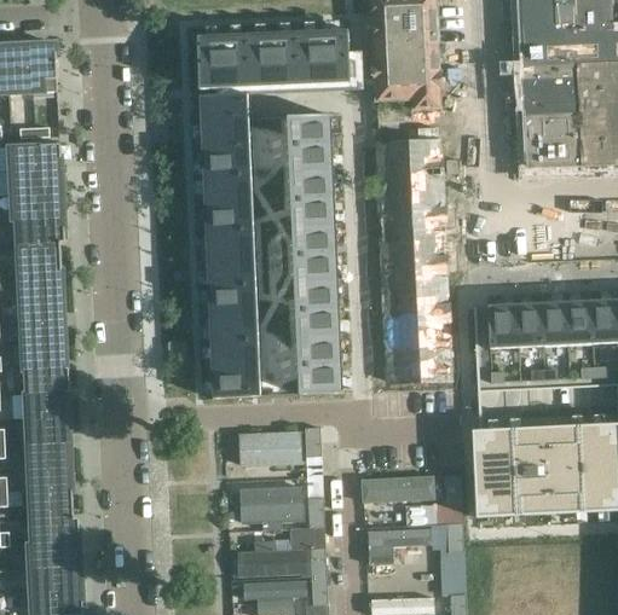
[(369,0),(371,44),(373,44),(374,63),(371,63),(373,80),(375,80),(375,100),(411,98),(413,109),(442,106),(442,88),(443,88),(442,68),(440,68),(438,41),(439,41),(437,0),(369,0)]
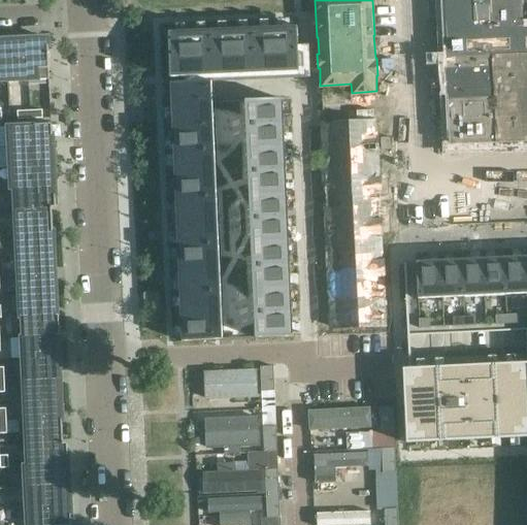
[(442,0),(450,121),(451,142),(526,138),(526,25),(519,26),(517,0),(442,0)]
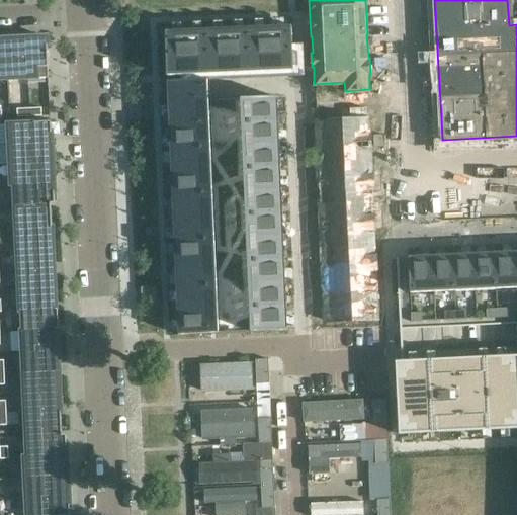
[(171,28),(164,28),(164,40),(165,62),(166,74),(179,73),(179,79),(206,77),(303,73),(302,41),(291,43),(290,23),(283,23),(274,24),(262,24),(254,24),(242,25),(234,25),(222,26),(212,26),(200,27),(192,27),(180,28),(171,28)]
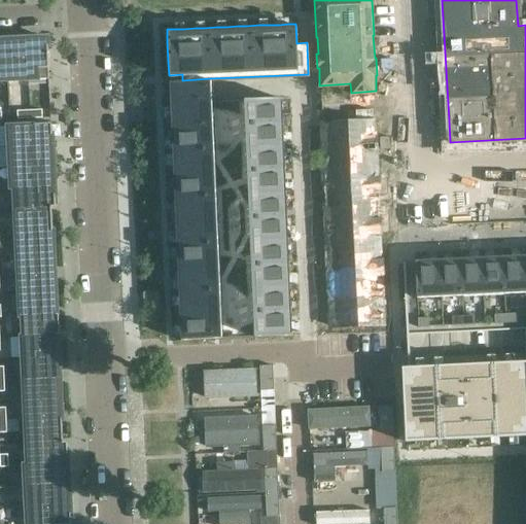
[(47,64),(46,35),(26,36),(28,77),(47,76),(47,65),(47,64)]
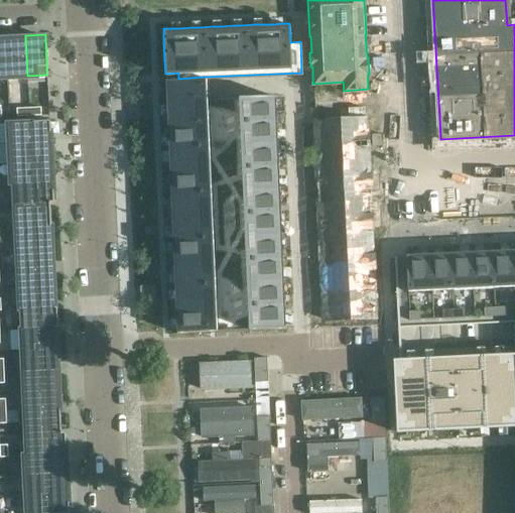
[(27,76),(25,35),(5,36),(7,77),(27,76)]
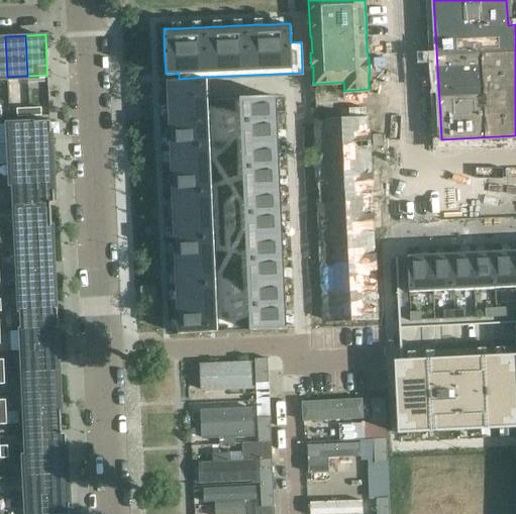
[(276,98),(276,94),(275,94),(265,95),(265,94),(231,96),(216,97),(207,97),(207,94),(206,77),(179,79),(170,79),(166,79),(166,82),(167,97),(167,103),(168,114),(168,132),(169,143),(169,148),(170,160),(170,179),(171,190),(171,195),(172,206),(172,224),(173,235),(173,240),(174,252),(174,271),(175,282),(175,287),(176,298),(176,316),(177,328),(177,331),(189,331),(225,329),(240,329),(274,327),(286,326),(277,109),(277,105),(276,98)]
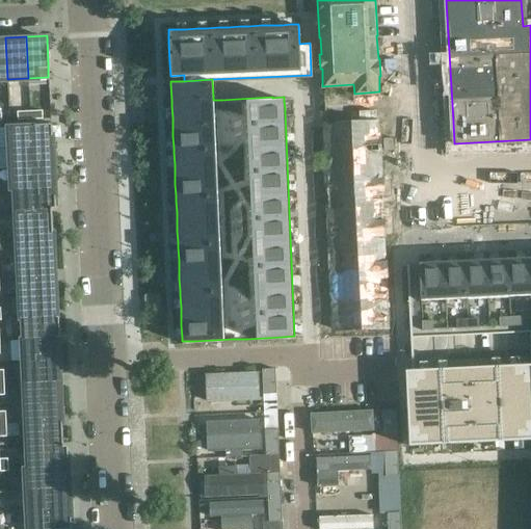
[(29,116),(29,108),(17,109),(17,117),(29,116)]
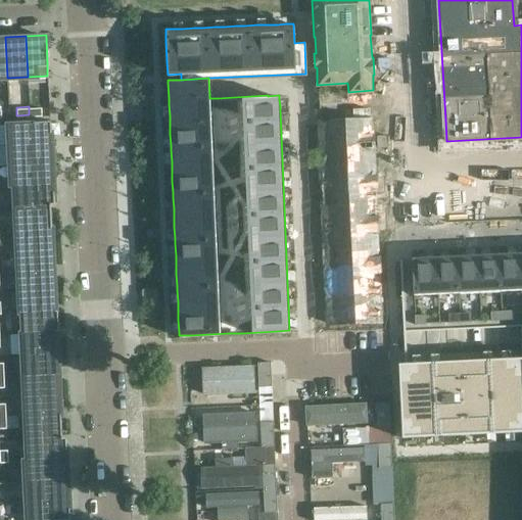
[(29,106),(29,114),(41,114),(41,106),(29,106)]
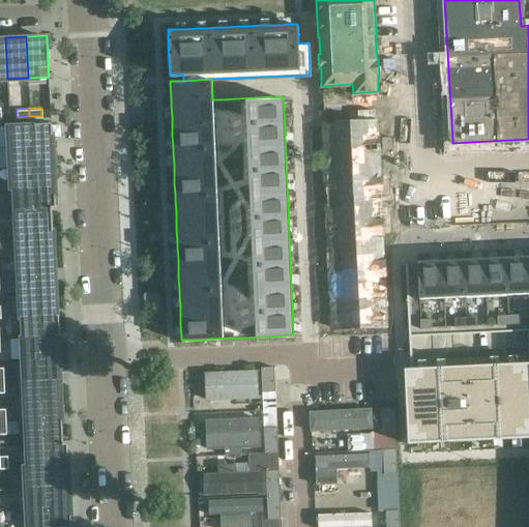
[(373,108),(356,109),(357,121),(374,120),(373,108)]
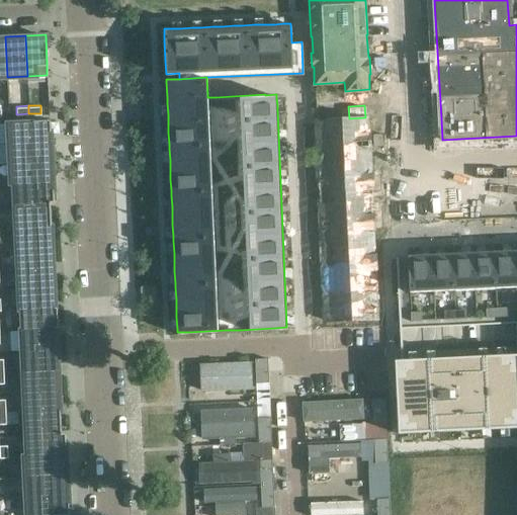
[(367,117),(317,119),(318,136),(317,136),(317,149),(318,149),(318,161),(319,176),(318,176),(318,188),(319,188),(320,204),(321,204),(321,217),(321,229),(322,229),(323,244),(323,255),(323,258),(324,268),(323,268),(323,271),(324,271),(324,281),(324,284),(325,294),(325,296),(326,308),(325,308),(325,311),(326,311),(326,319),(377,316),(374,255),(373,255),(372,226),(372,215),(371,215),(370,201),(371,201),(371,174),(370,174),(370,158),(369,158),(367,117)]
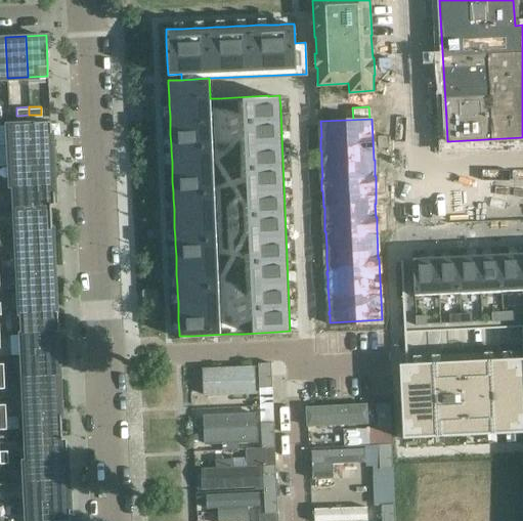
[(7,141),(51,139),(50,121),(49,120),(6,122),(7,141)]
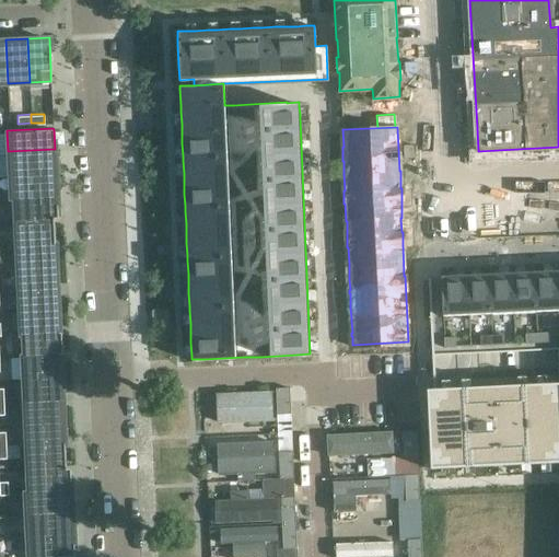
[(56,171),(55,149),(8,151),(9,173),(56,171)]
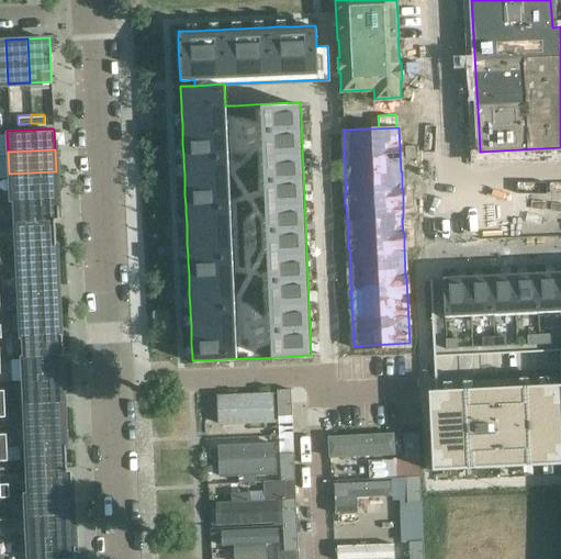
[(57,194),(56,171),(9,174),(10,197),(57,194)]
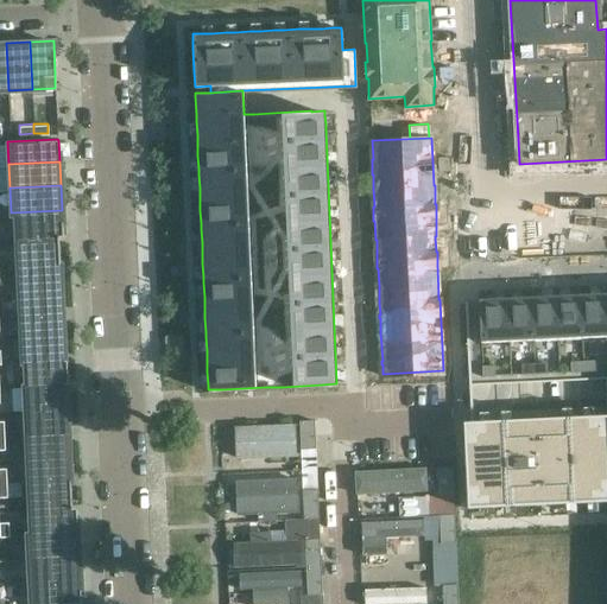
[(63,234),(62,210),(11,213),(11,215),(14,214),(16,237),(62,235),(63,234)]
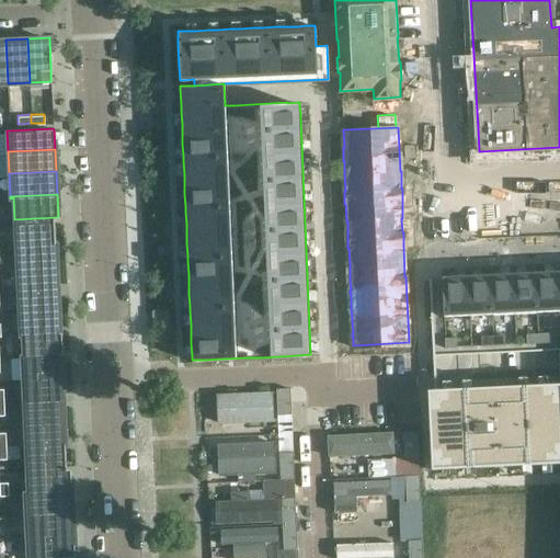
[(15,241),(55,239),(54,221),(14,224),(15,241)]
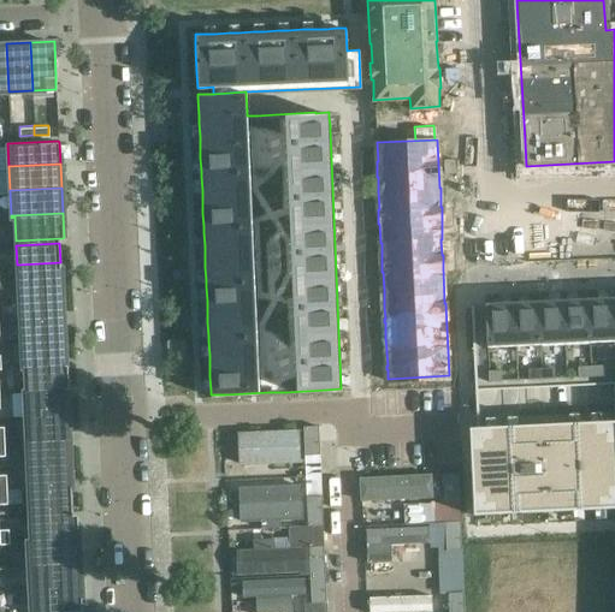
[(61,287),(60,262),(17,265),(18,290),(61,287)]
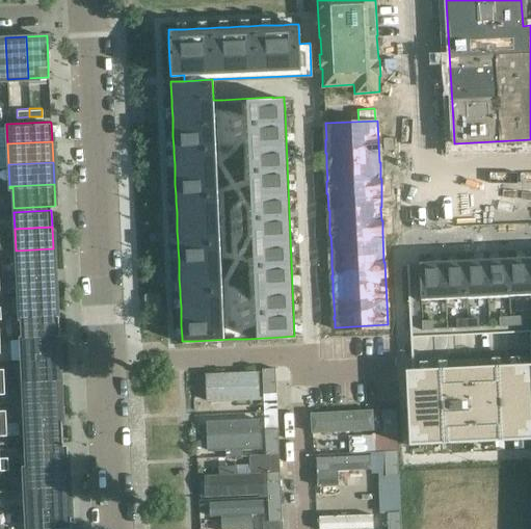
[(54,270),(53,248),(16,250),(17,272),(54,270)]
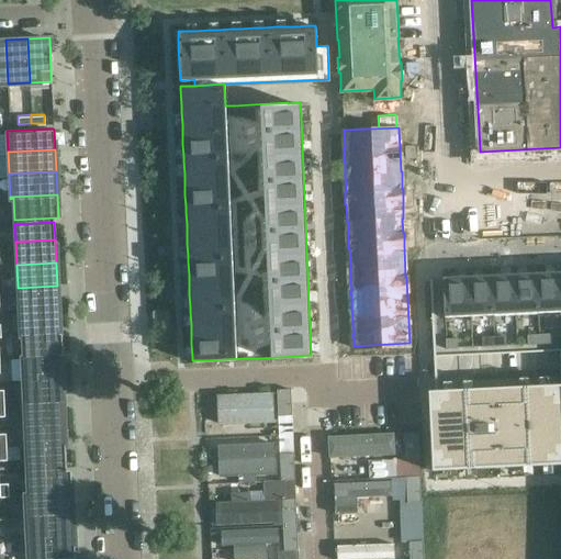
[(559,310),(559,294),(558,270),(554,270),(545,270),(535,271),(536,295),(537,311),(559,310)]
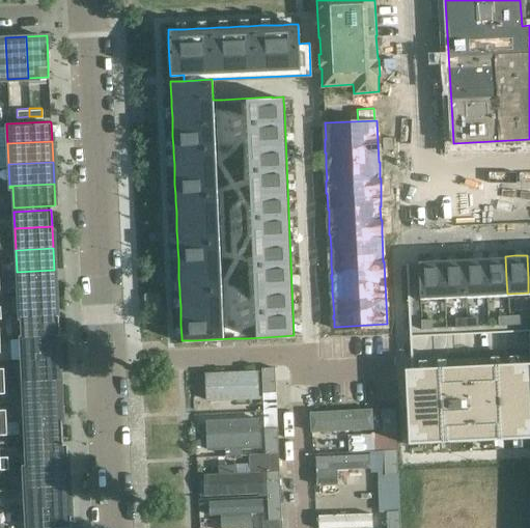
[(507,294),(506,279),(505,256),(497,256),(487,257),(484,257),(485,280),(486,295),(507,294)]
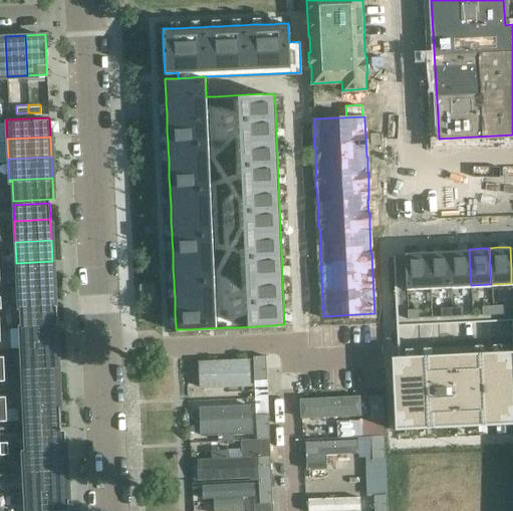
[(471,285),(470,271),(469,249),(466,249),(457,249),(449,250),(450,272),(450,286),(471,285)]
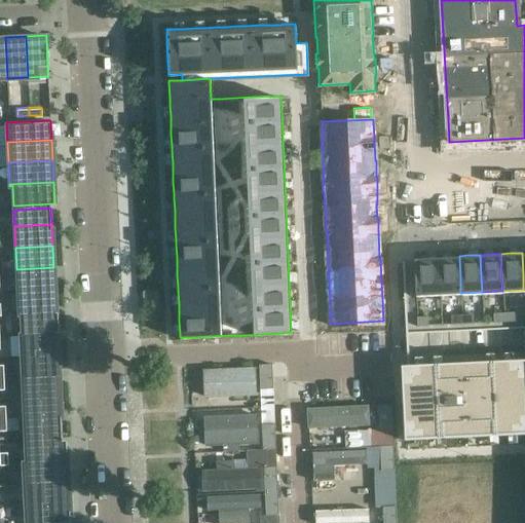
[(460,293),(460,278),(459,256),(450,256),(441,257),(438,257),(439,279),(440,294),(460,293)]
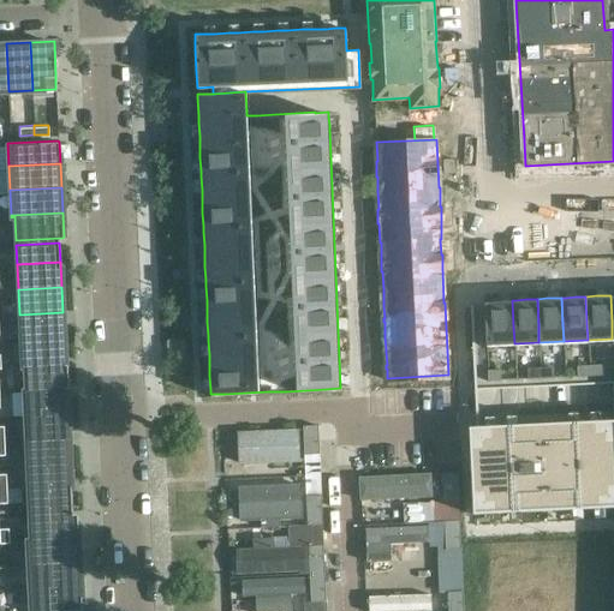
[(514,343),(513,327),(512,300),(508,300),(498,300),(483,301),(484,328),(486,345),(514,343)]
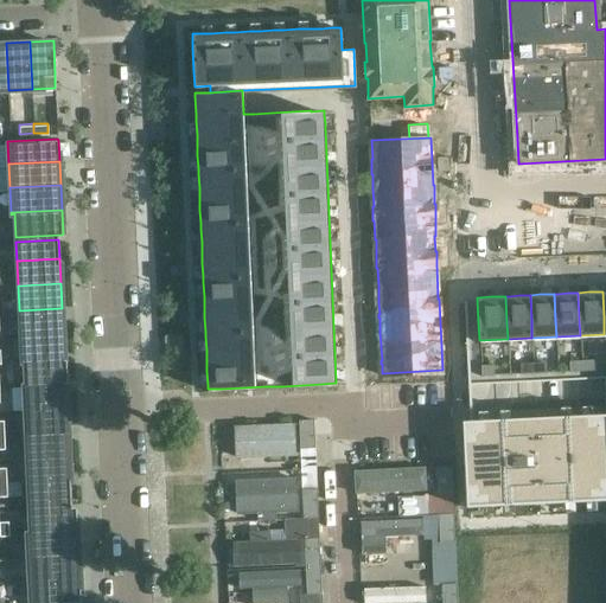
[(63,333),(62,308),(19,310),(20,334),(63,333)]
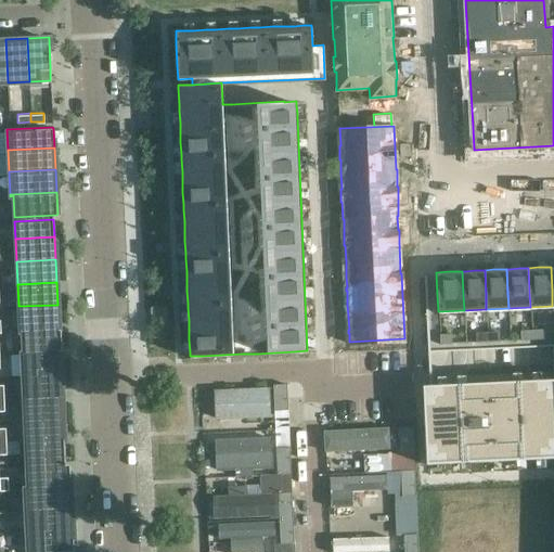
[(166,304),(151,305),(151,317),(167,317),(166,304)]
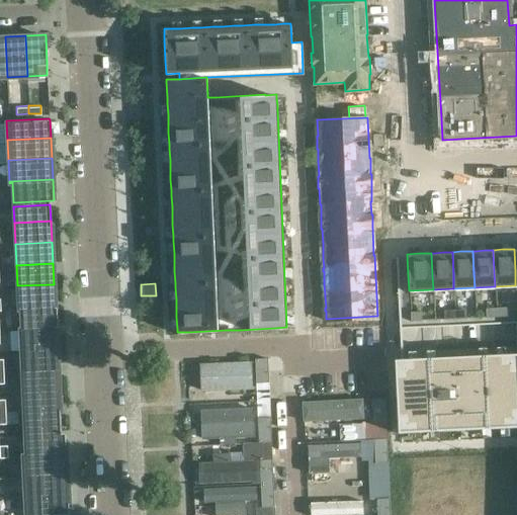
[(55,305),(54,284),(17,285),(18,308),(23,308),(23,307),(55,305)]
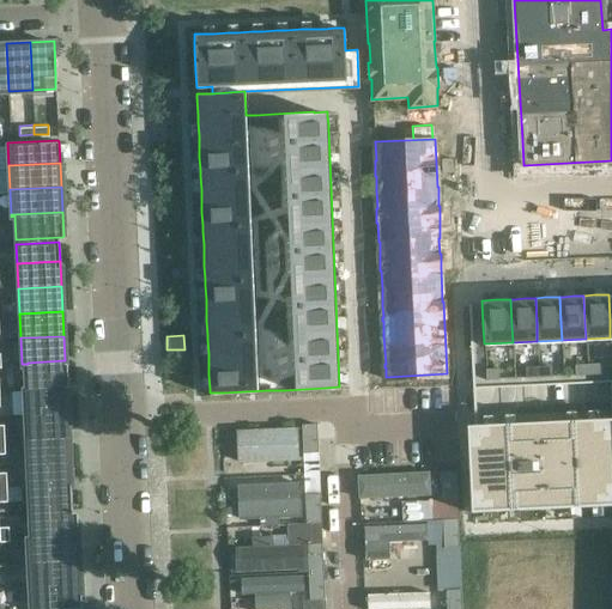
[(68,385),(67,361),(65,361),(65,360),(28,363),(28,364),(22,364),(22,365),(24,365),(25,387),(23,388),(68,385)]
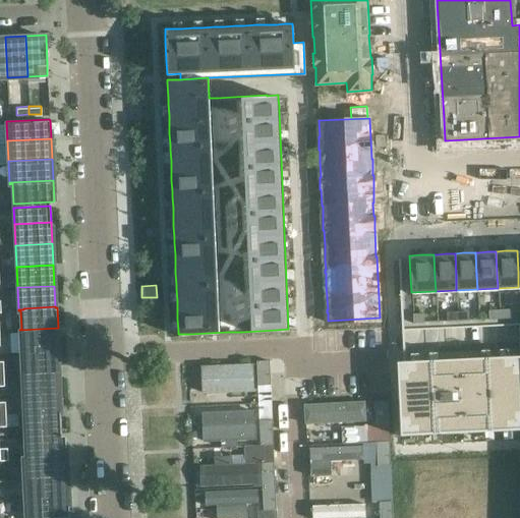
[(499,317),(499,307),(487,308),(488,318),(499,317)]
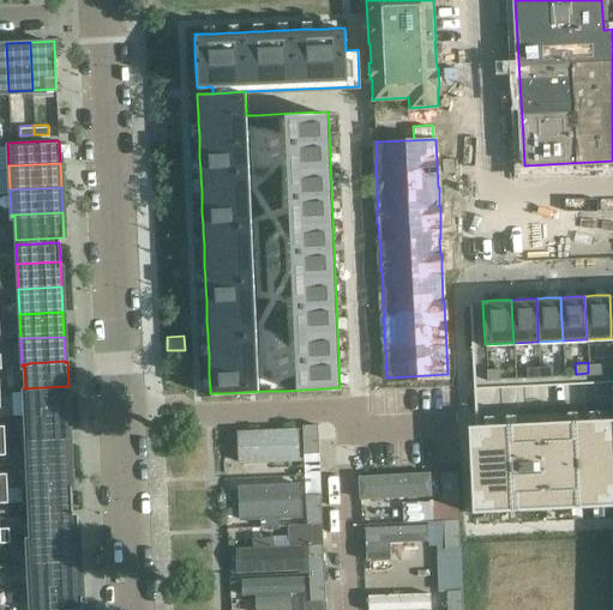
[(600,362),(588,362),(588,373),(601,373),(600,362)]
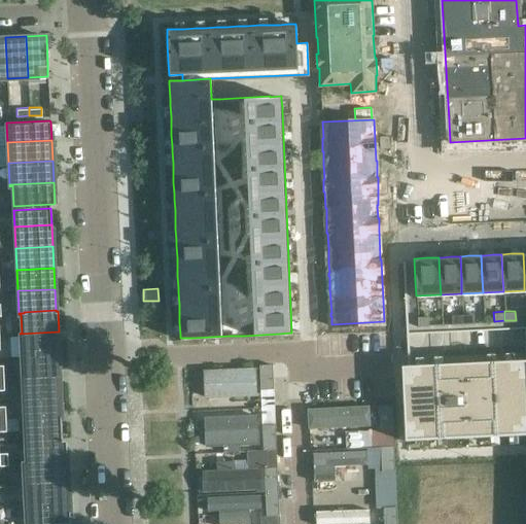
[(472,313),(462,314),(462,322),(474,322),(472,313)]
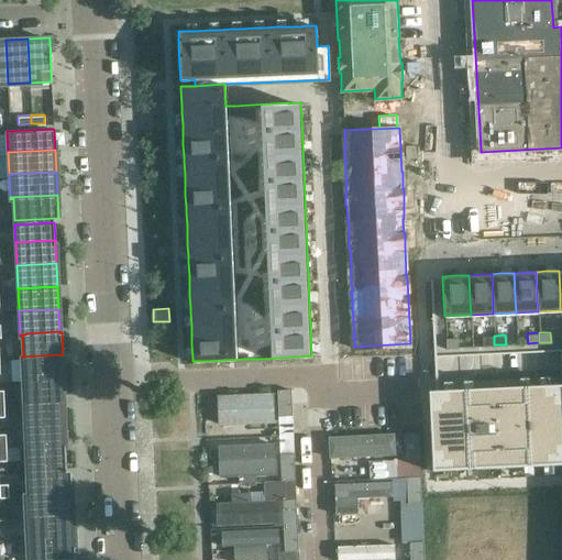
[(494,344),(494,336),(482,336),(483,346),(494,344)]
